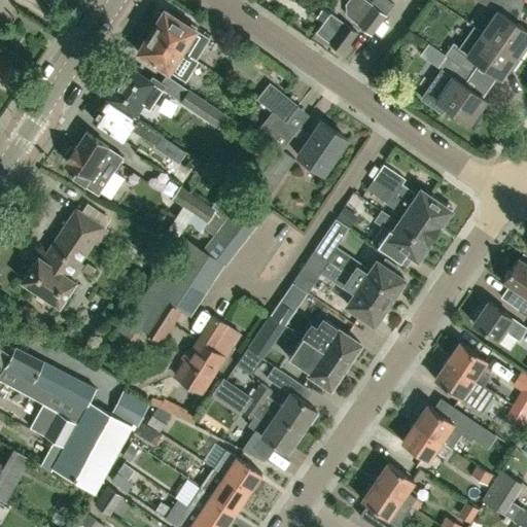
[(519,56),(526,45),(524,43),(526,38),(526,30),(506,15),(512,2),(506,0),(477,0),(496,11),(483,32),(519,56)]
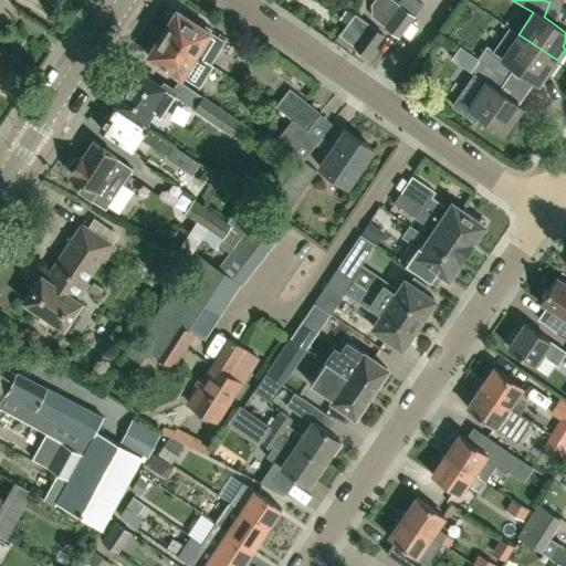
[(416,16),(415,16),(399,3),(383,24),(398,37),(399,38),(416,16)]
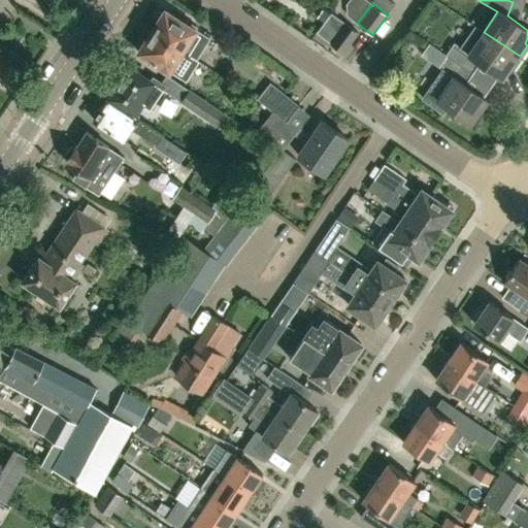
[(182,51),(180,52),(191,58),(194,59),(203,45),(196,41),(200,33),(194,29),(196,27),(185,20),(184,22),(163,9),(161,12),(159,11),(156,13),(151,21),(151,25),(152,28),(150,31),(182,51)]
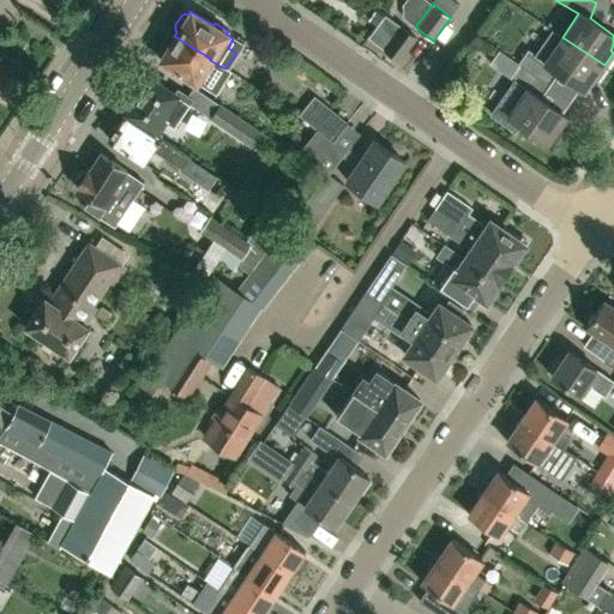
[(399,61),(417,36),(399,24),(383,48),(399,61)]
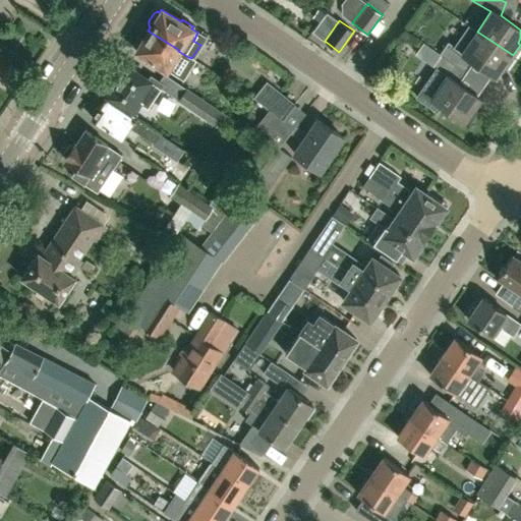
[(505,68),(513,55),(477,32),(470,26),(455,48),(447,43),(440,54),(466,72),(473,62),(494,76),(502,65),(505,68)]
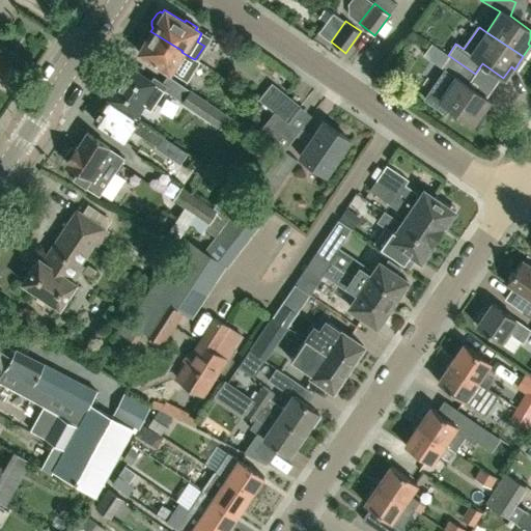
[(137,53),(168,72),(169,73),(182,52),(183,51),(150,31),(145,39),(142,39),(138,46),(140,49),(137,53)]
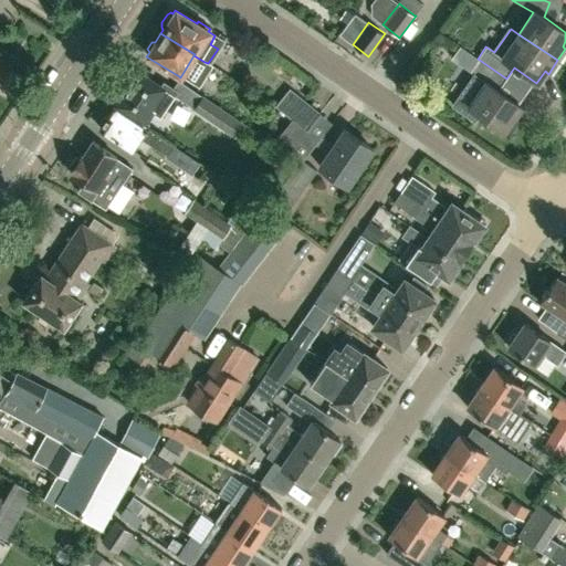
[(513,116),(520,106),(498,91),(506,79),(478,59),(469,72),(472,74),(450,105),(472,119),(478,112),(503,129),(504,127),(507,130),(515,118),(513,116)]
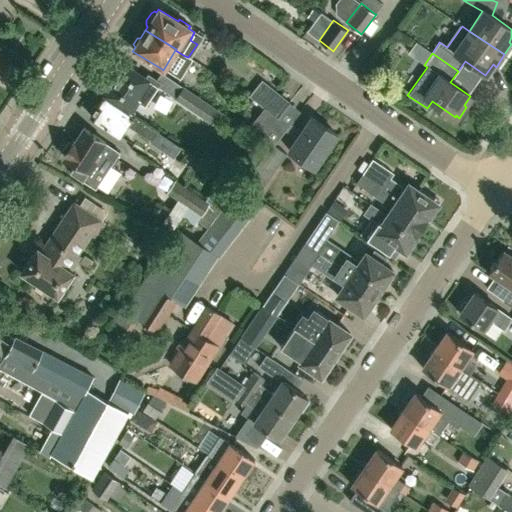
[(145,77),(124,63),(122,66),(119,64),(112,74),(116,76),(105,92),(130,109),(136,100),(143,105),(158,82),(147,75),(145,77)]
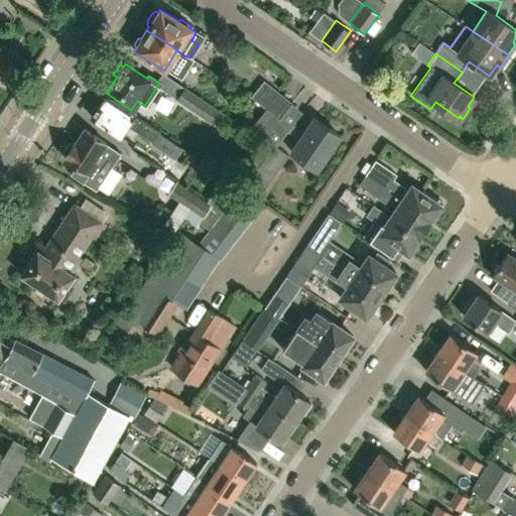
[(211,123),(219,112),(183,88),(175,99),(211,123)]
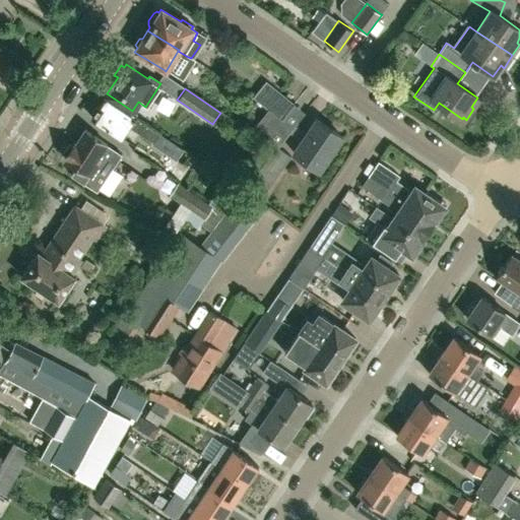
[(281,120),(294,103),(276,88),(263,105),(268,109),(267,110),(281,120)]
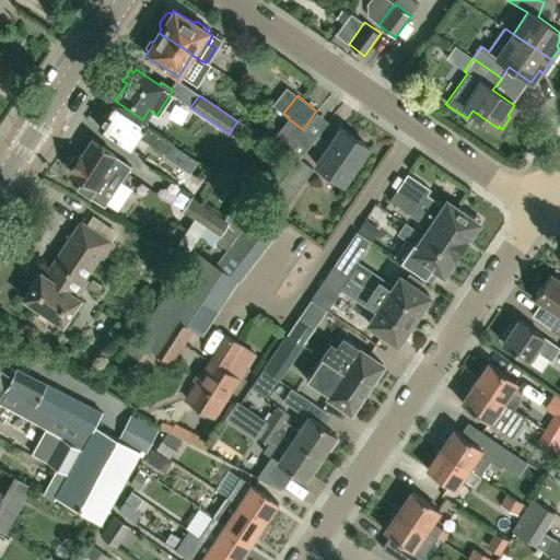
[(163,154),(164,153),(190,171),(197,161),(171,143),(112,105),(105,115),(103,115),(100,120),(101,121),(97,126),(129,148),(137,137),(163,154)]
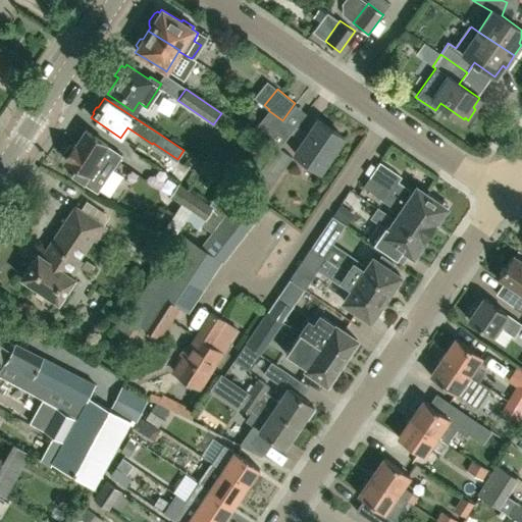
[(278,148),(306,112),(295,103),(282,120),(268,110),(254,128),(278,148)]
